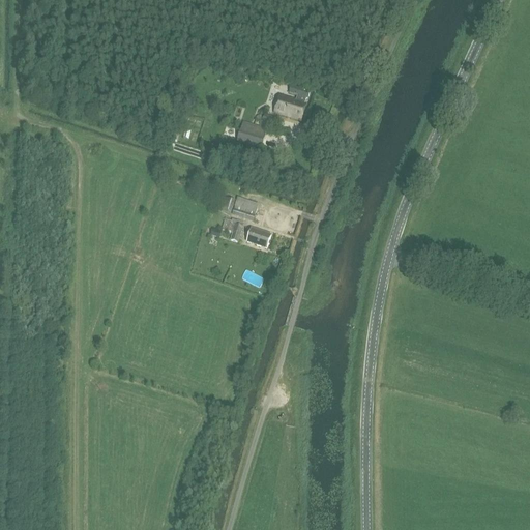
[(304,104),(306,98),(307,99),(310,92),(299,89),(295,100),(280,96),(274,113),(301,121),(306,105),(304,104)]
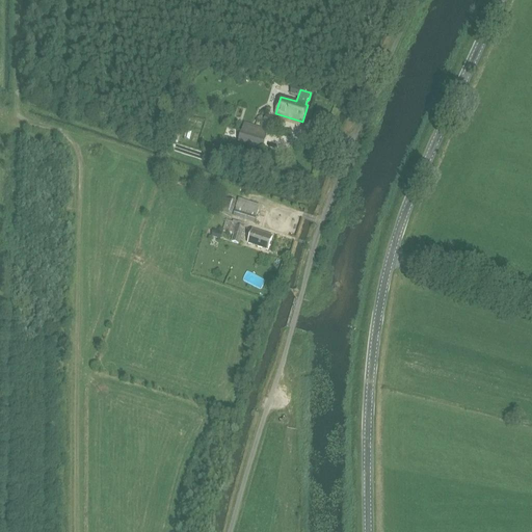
[(276,118),(266,115),(263,123),(274,127),(276,118)]
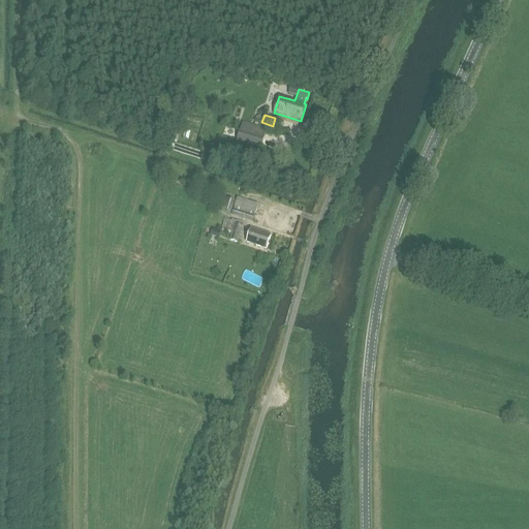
[(267,129),(243,122),(237,141),(261,148),(267,129)]
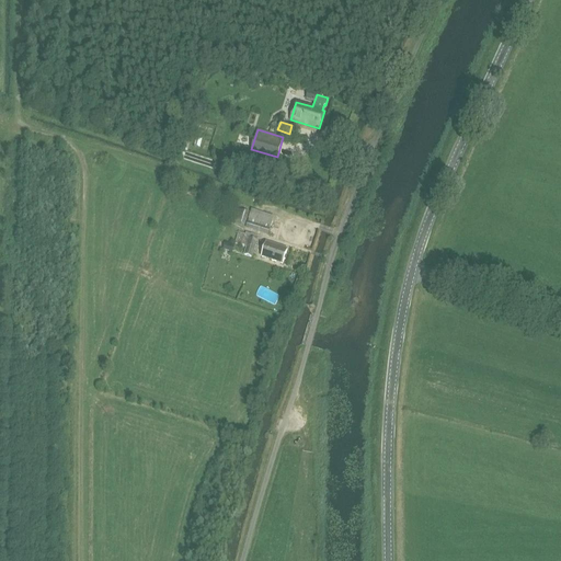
[(244,227),(249,213),(238,209),(237,214),(233,224),(244,227)]
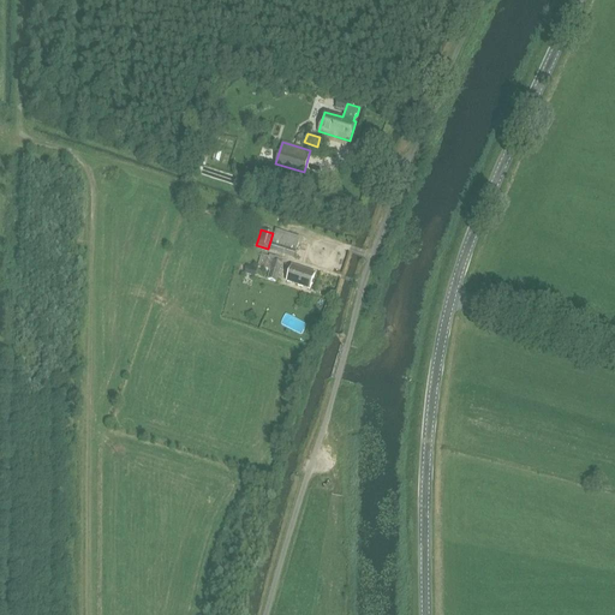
[(300,237),(276,230),(269,249),(294,256),(300,237)]
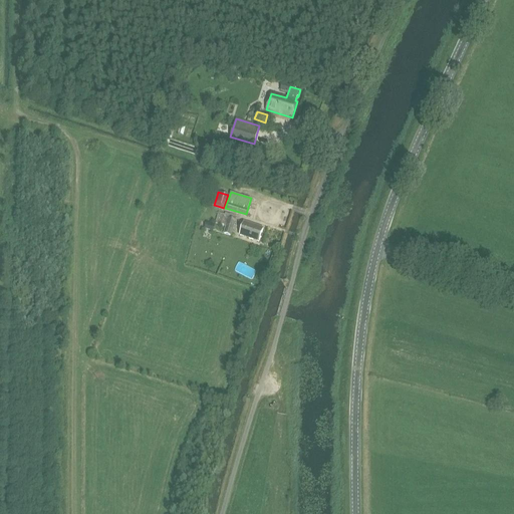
[(231,235),(237,216),(225,213),(225,214),(219,213),(217,220),(223,221),(224,218),(228,219),(224,233),(231,235)]
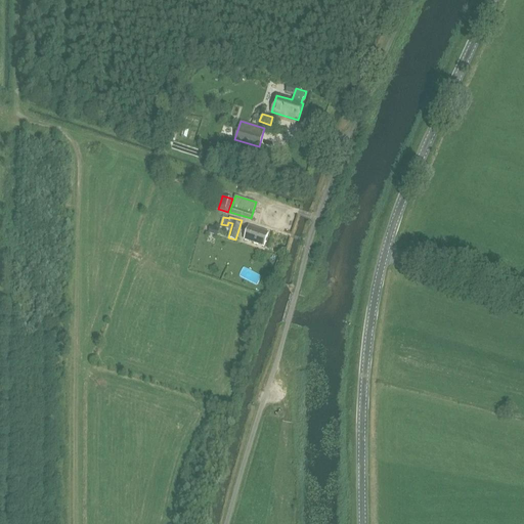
[(249,225),(245,239),(264,246),(268,232),(249,225)]
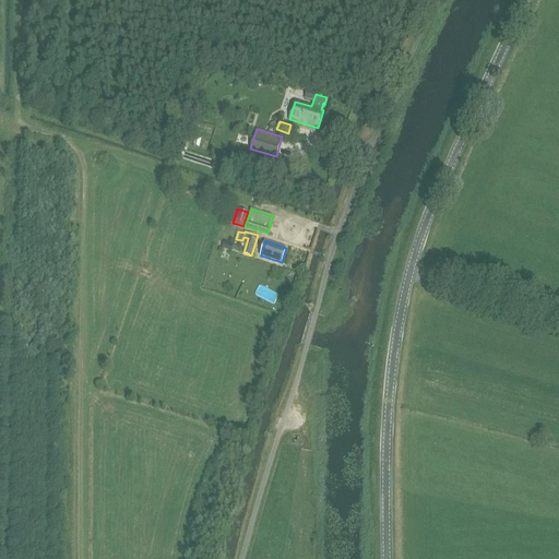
[(233,245),(224,242),(222,248),(230,251),(233,245)]
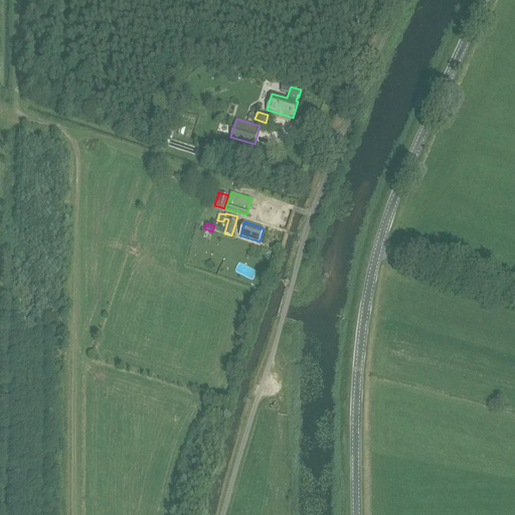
[(243,256),(239,264),(256,272),(260,266),(243,256)]
